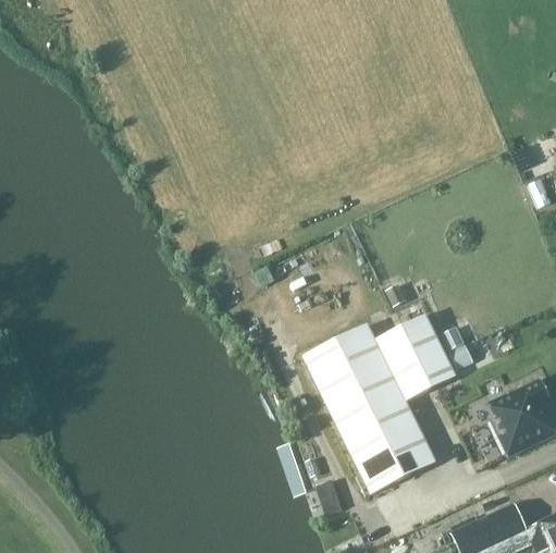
[(394,306),(405,300),(398,284),(386,291),(394,306)]
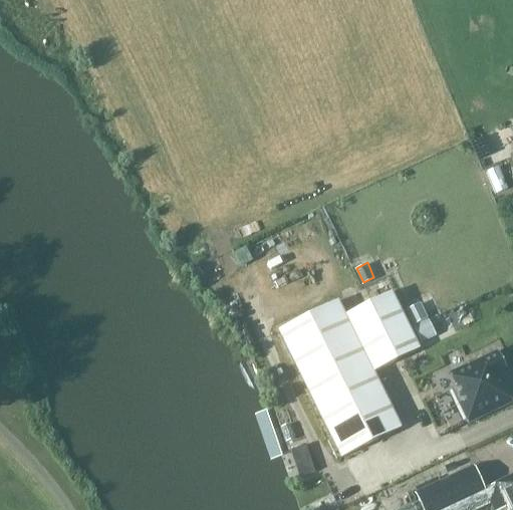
[(206,272),(200,264),(193,270),(199,277),(206,272)]
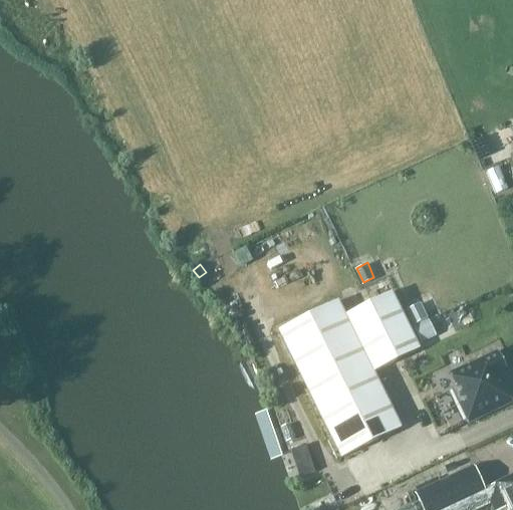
[(420,347),(413,332),(392,290),(343,313),(337,300),(279,328),(340,455),(401,425),(373,369),(420,347)]
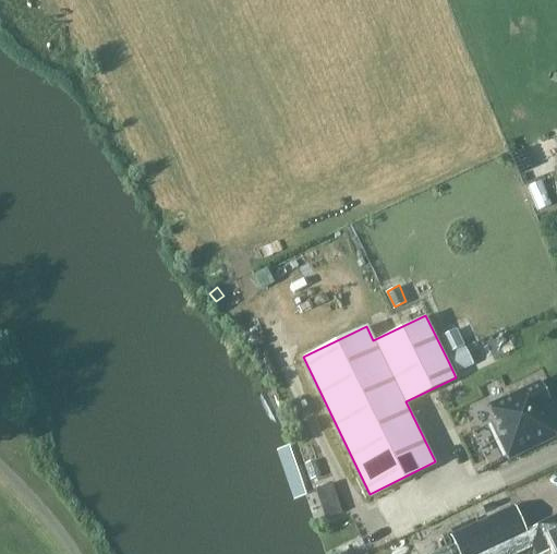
[(448,350),(460,345),(453,329),(442,334),(448,350)]
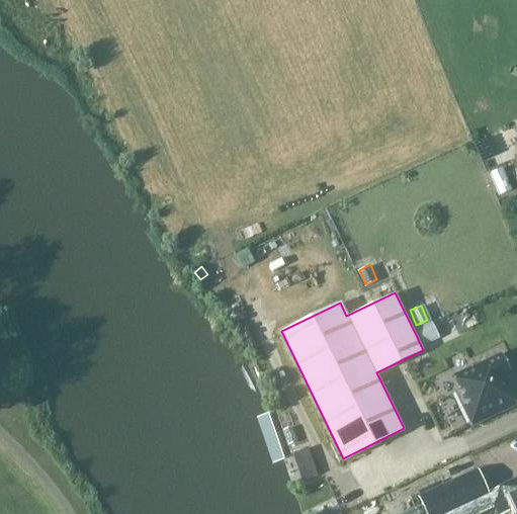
[(434,336),(427,320),(416,325),(423,341),(434,336)]
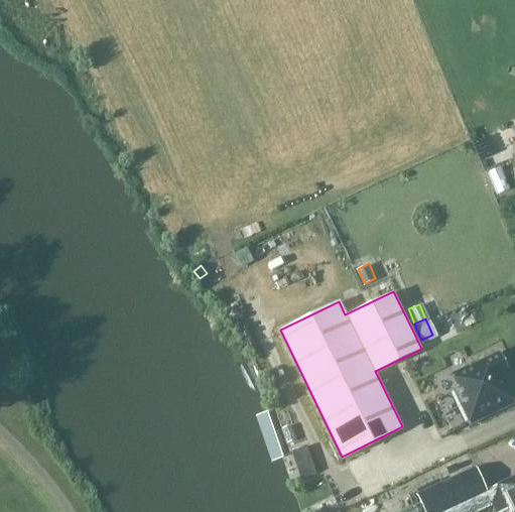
[(458,386),(454,388),(471,422),(514,401),(514,399),(503,375),(510,372),(499,350),(471,364),(470,363),(452,372),(458,386)]
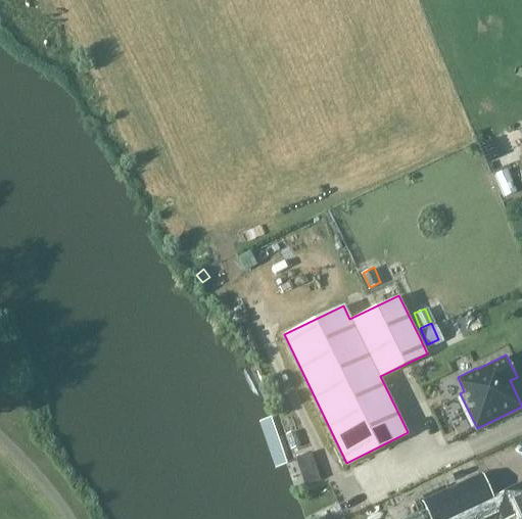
[(312,450),(295,456),(305,482),(321,477),(312,450)]
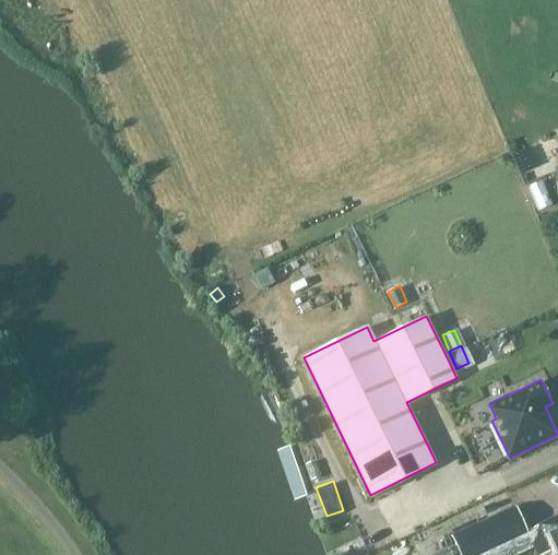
[(452,534),(461,554),(474,554),(524,532),(512,506),(452,534)]
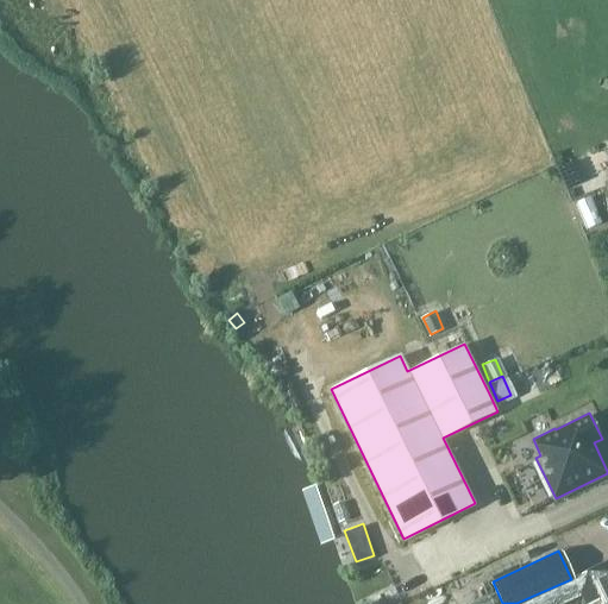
[(602,603),(607,603),(607,559),(587,570),(602,603)]
